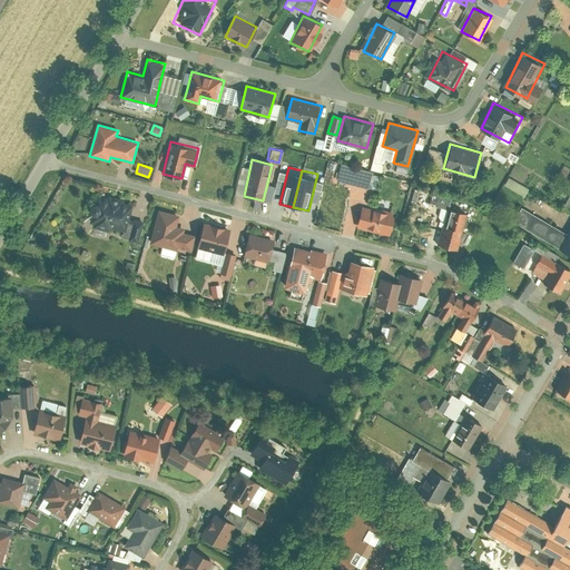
[(353,178),(338,175),(335,186),(351,189),(353,178)]
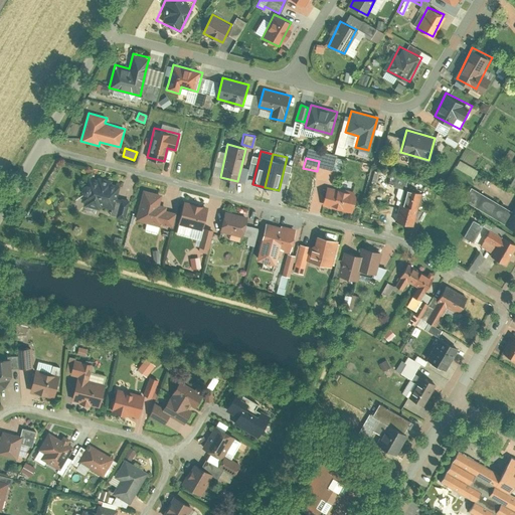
[(83,203),(111,210),(110,215),(125,219),(130,199),(116,195),(119,184),(90,177),(83,203)]
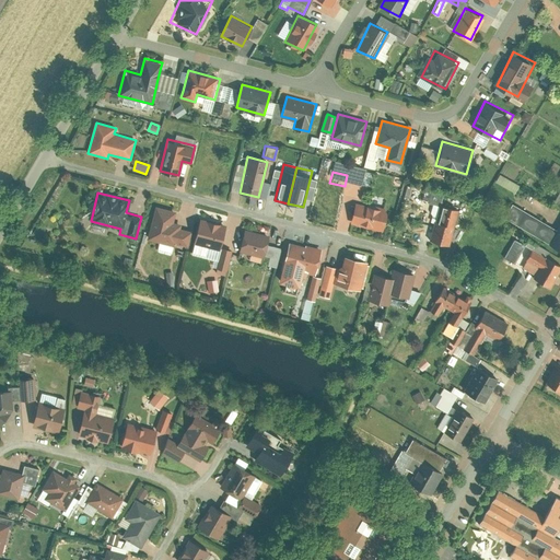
[(357,203),(351,222),(381,231),(386,212),(357,203)]
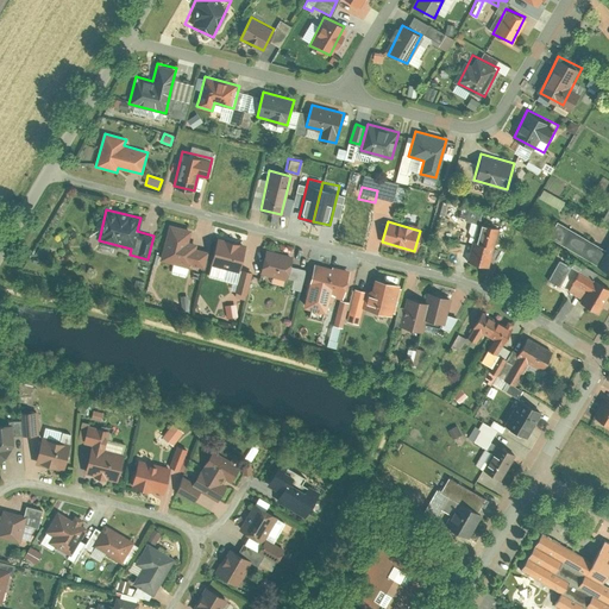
[(469,263),(489,268),(501,227),(481,221),(469,263)]
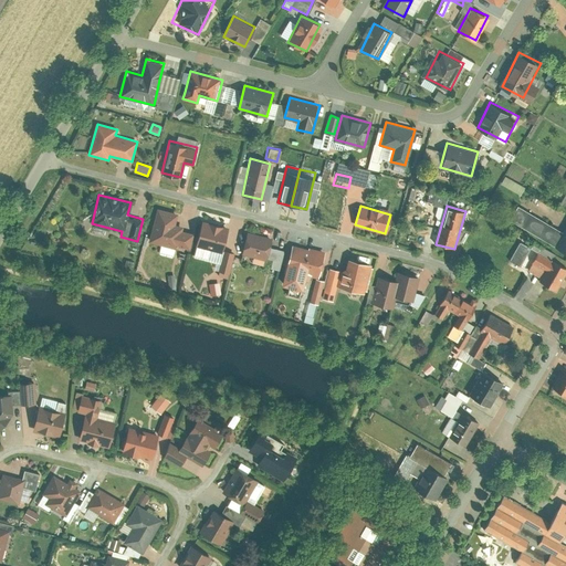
[(196,229),(176,224),(179,212),(157,208),(148,241),(170,245),(190,251),(196,229)]
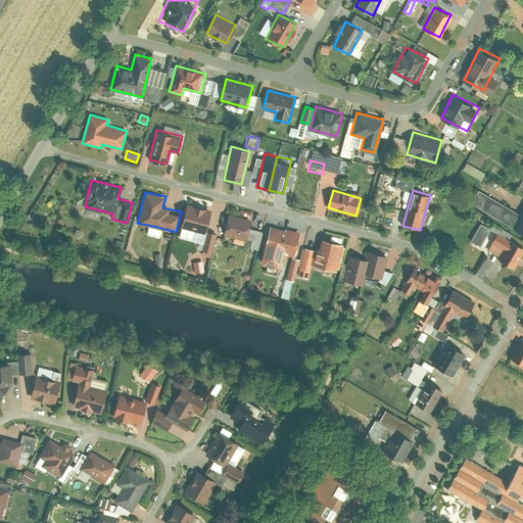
[(473,208),(516,229),(522,214),(522,211),(481,192),(473,208)]
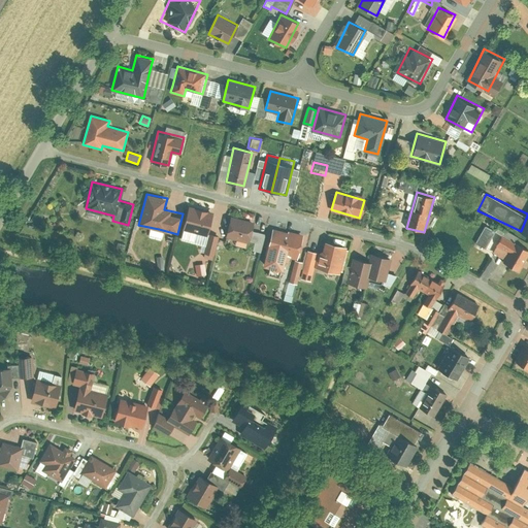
[(188,205),(183,229),(206,234),(211,210),(188,205)]
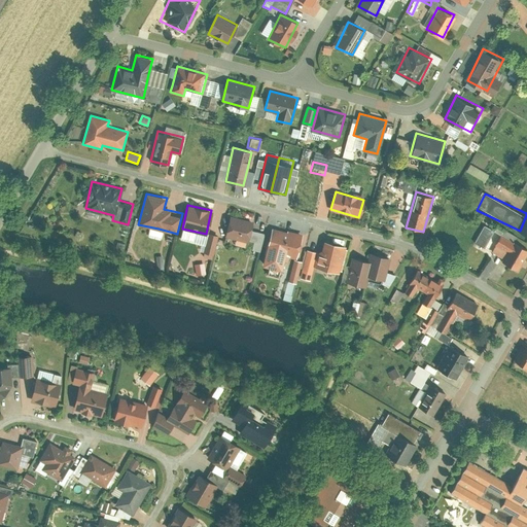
[(231,215),(225,236),(248,242),(253,221),(231,215)]
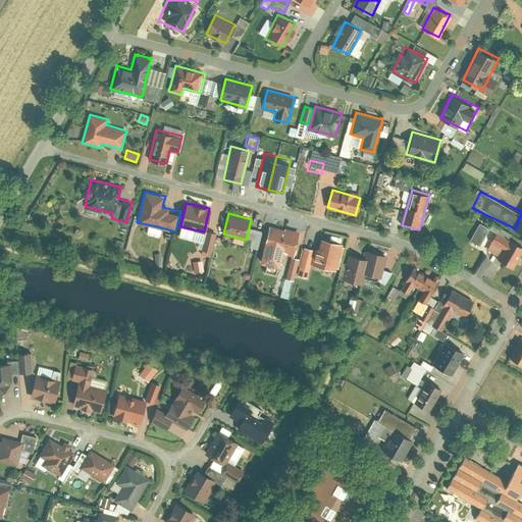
[(513,232),(521,237),(521,213),(515,228),(513,232)]
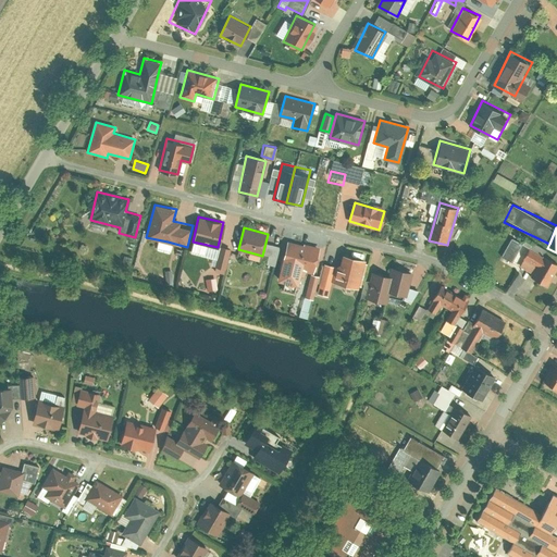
[(320,247),(308,245),(287,239),(277,280),(297,285),(301,270),(313,272),(320,247)]
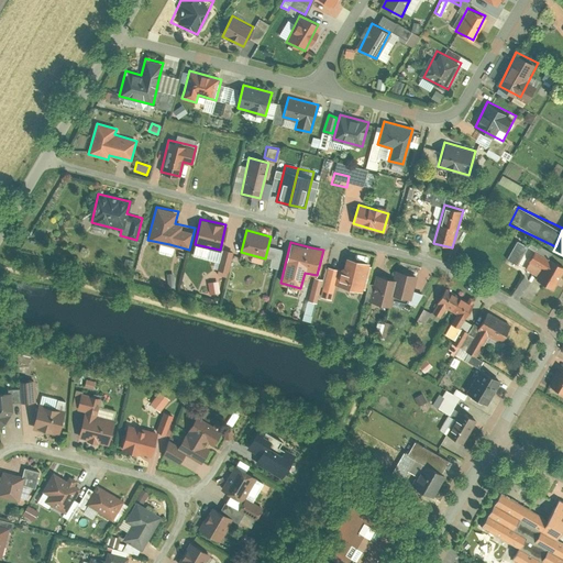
[(233,252),(223,250),(219,268),(229,271),(233,252)]
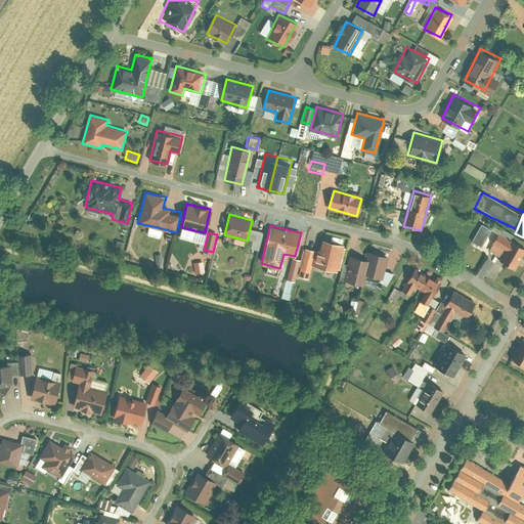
[(489,258),(516,271),(523,256),(523,248),(499,236),(489,258)]
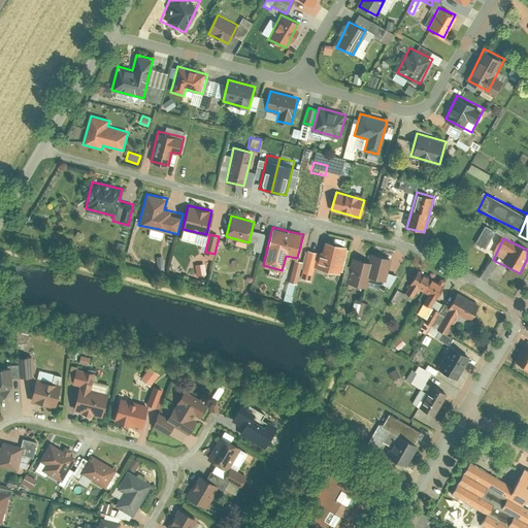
[(310,279),(315,265),(339,272),(347,246),(324,240),(320,253),(308,250),(300,277),(310,279)]
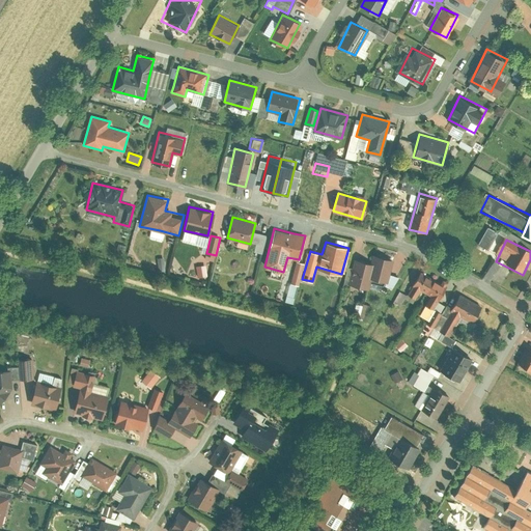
[(368,286),(370,277),(385,281),(390,258),(372,254),(370,262),(355,259),(350,282),(368,286)]
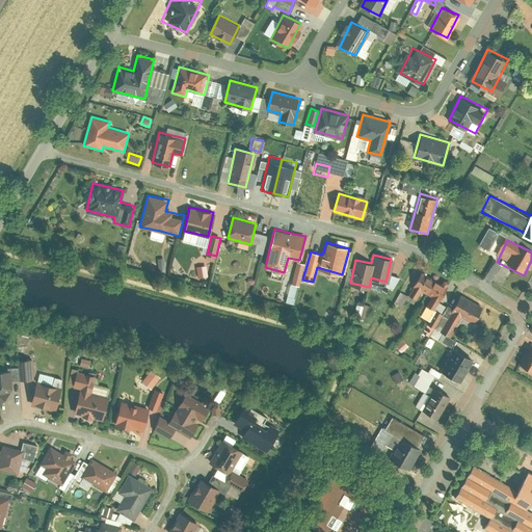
[(304,264),(297,262),(292,281),(299,283),(304,264)]
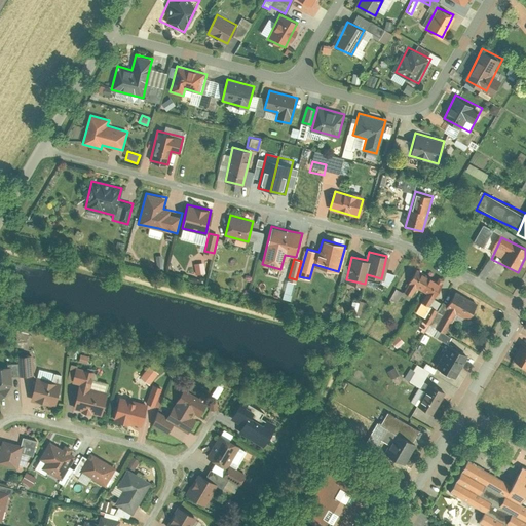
[(203,262),(195,263),(196,273),(204,272),(203,262)]
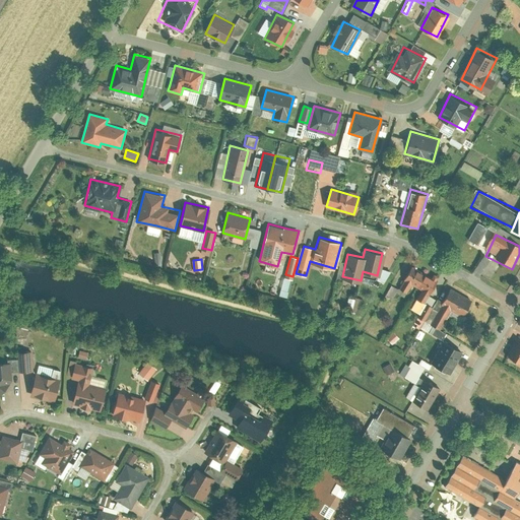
[(426,303),(430,295),(437,281),(411,267),(404,280),(400,287),(407,291),(411,284),(421,289),(417,299),(426,303)]
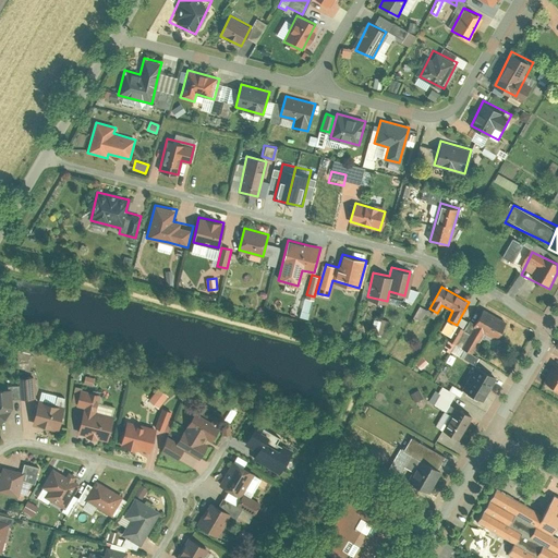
[(292,305),(291,314),(306,317),(308,310),(292,305)]
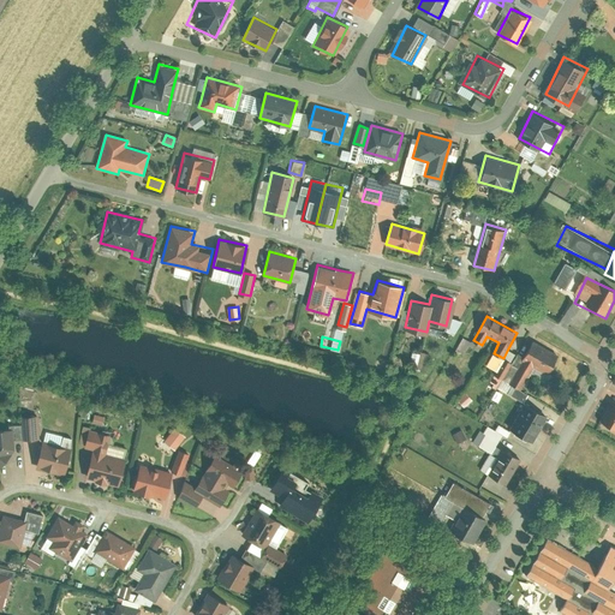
[(461,336),(455,350),(464,353),(470,340),(461,336)]
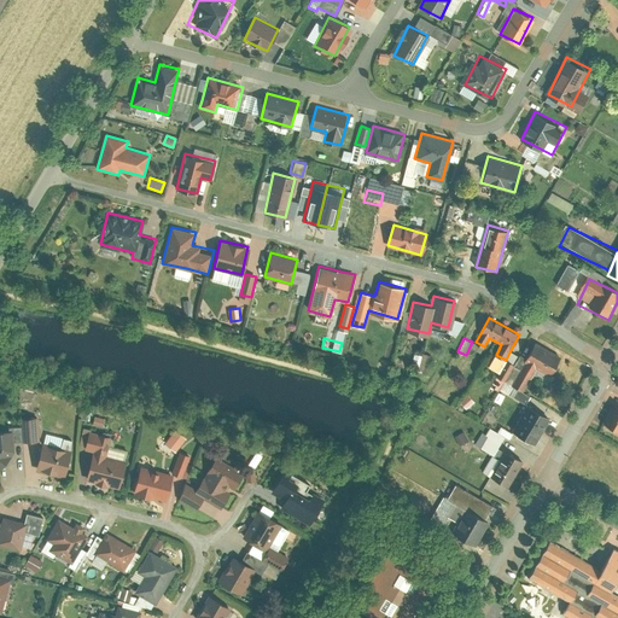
[(535,343),(526,360),(525,359),(512,383),(524,389),(536,367),(552,375),(561,357),(535,343)]
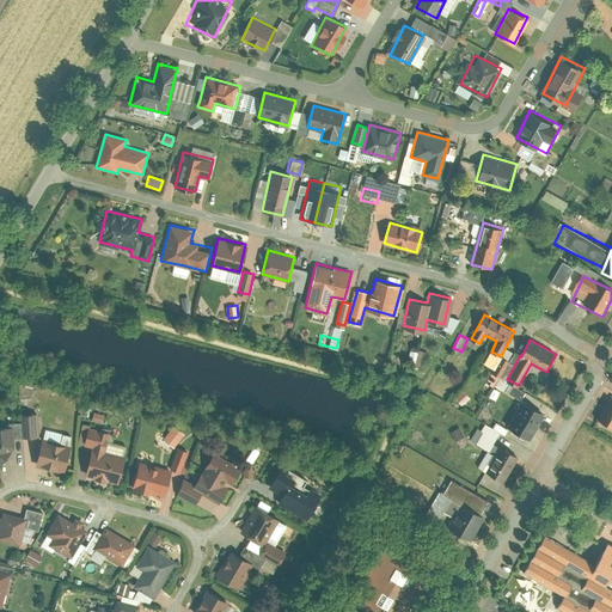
[(30,392),(31,380),(18,380),(18,392),(30,392)]
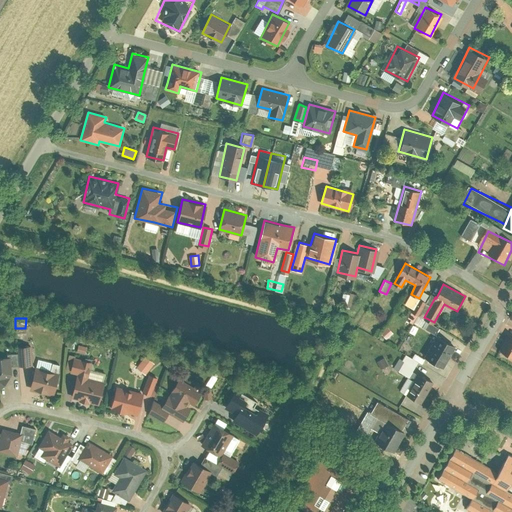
[(439,328),(425,321),(422,326),(436,334),(439,328)]
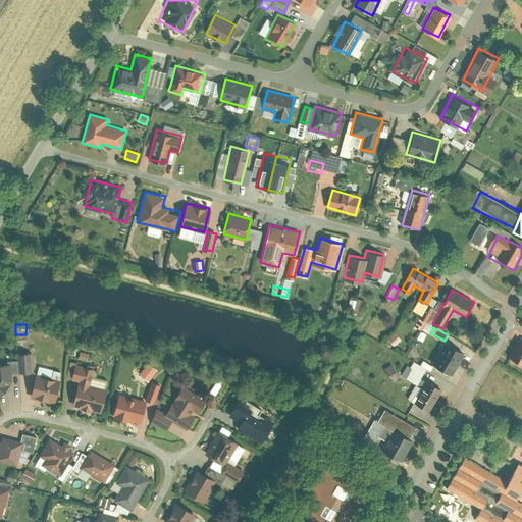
[(388,340),(394,346),(402,338),(397,332),(388,340)]
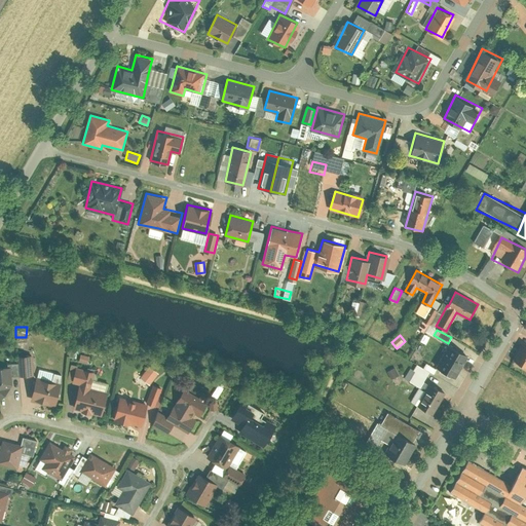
[(525,345),(522,343),(514,360),(525,366),(525,345)]
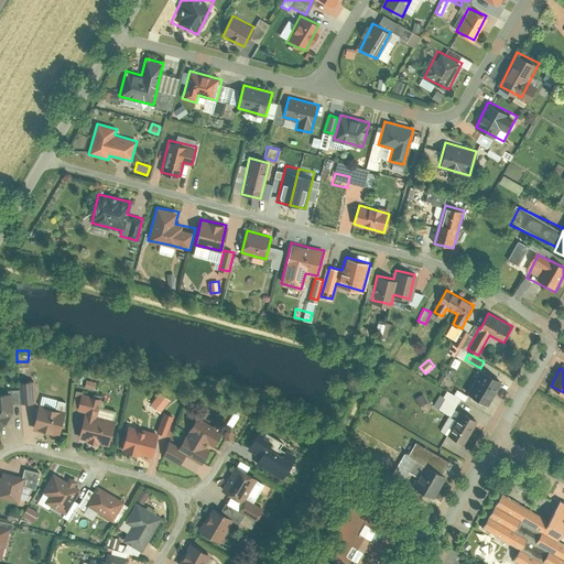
[(467,392),(488,405),(502,381),(481,369),(467,392)]
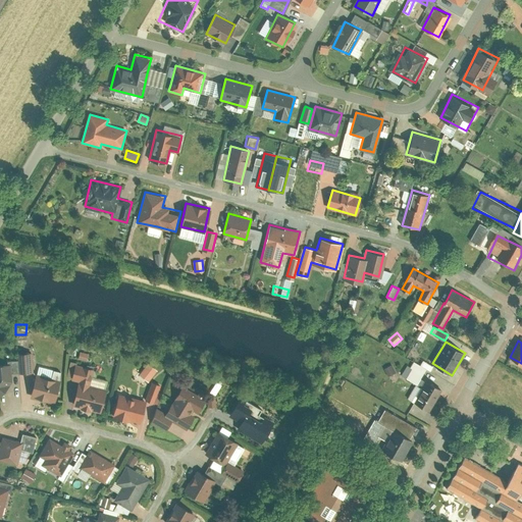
[(81,350),(79,358),(88,360),(90,352),(81,350)]
